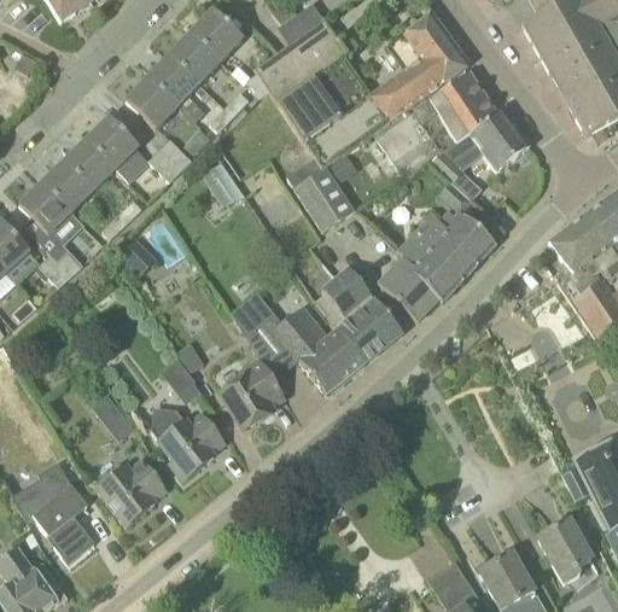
[(46,0),(60,23),(99,0),(46,0)]
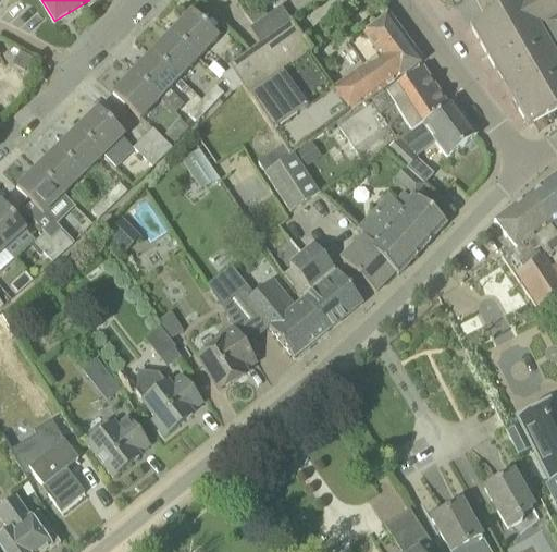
[(482,0),(490,11),(471,23),(486,50),(540,21),(541,23),(556,13),(556,0),(482,0)]
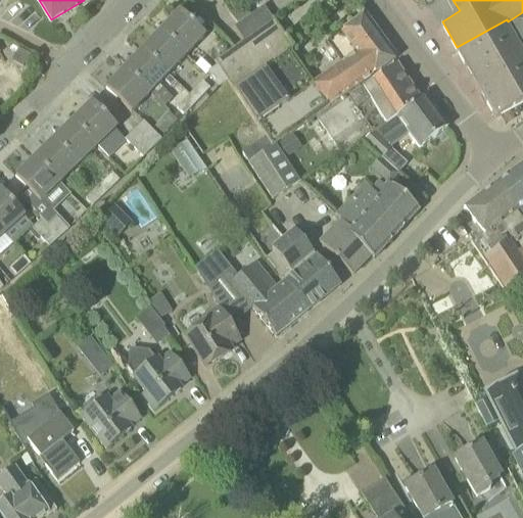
[(235,25),(243,39),(274,17),(264,3),(235,25)]
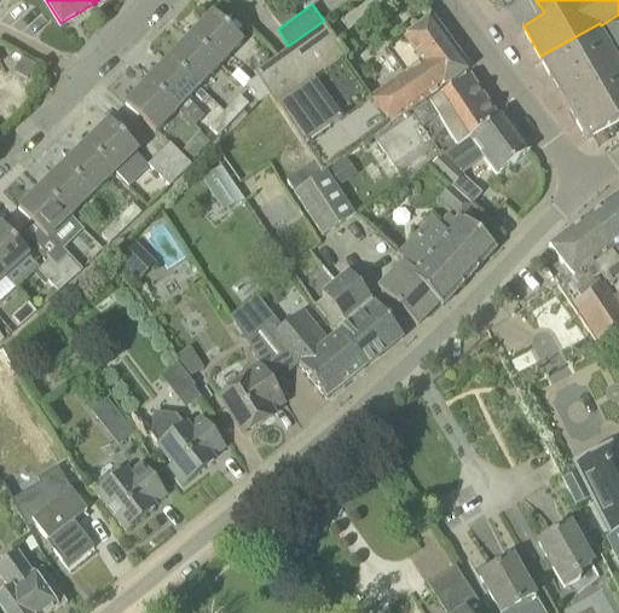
[(213,10),(191,33),(220,61),(242,39),(213,10)]
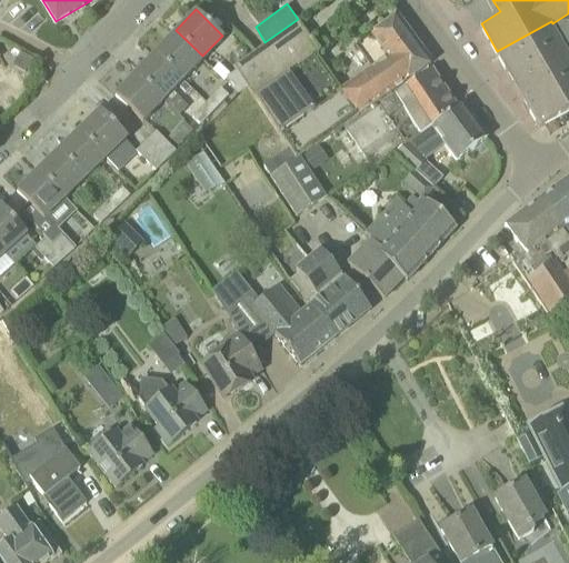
[(568,13),(552,23),(568,52),(568,13)]
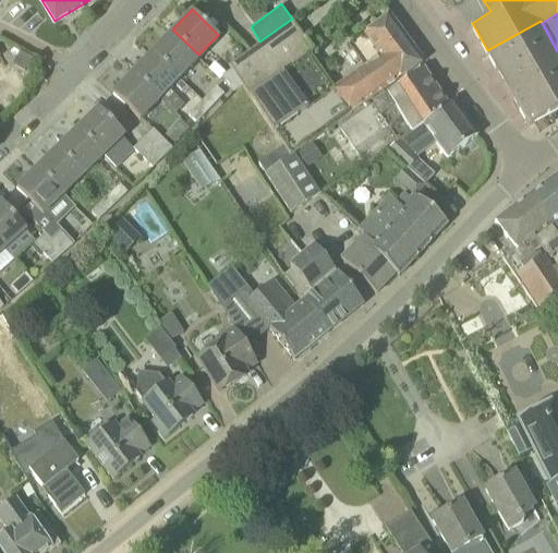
[(424,60),(390,14),(364,33),(350,43),(365,64),(335,86),(351,109),(421,62),(424,60)]
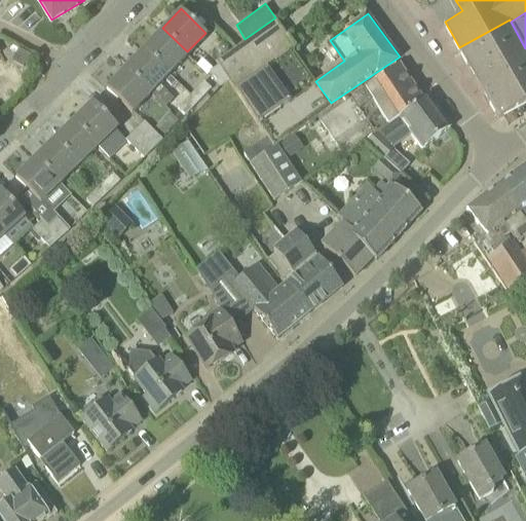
[(315,81),(292,48),(296,46),(275,17),(245,39),(217,59),(219,62),(230,79),(256,119),(273,145),(331,103),(315,81)]
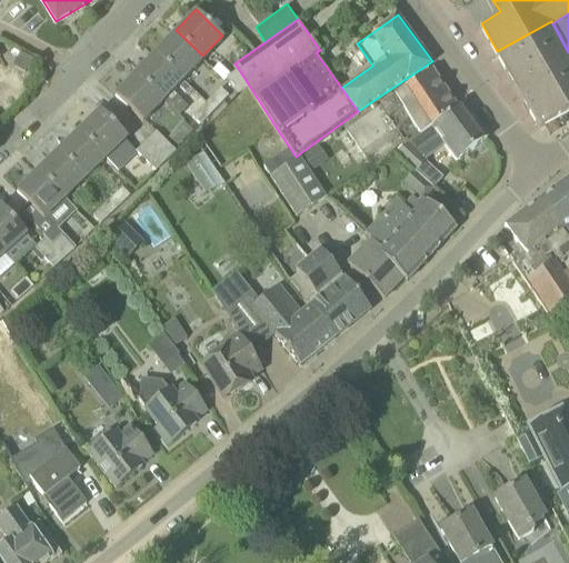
[(539,126),(568,109),(568,52),(552,23),(551,21),(497,51),(539,126)]
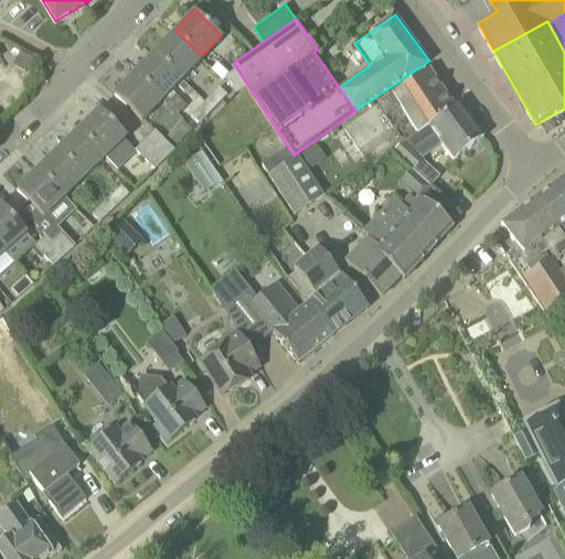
[(155,51),(182,76),(201,55),(174,30),(155,51)]
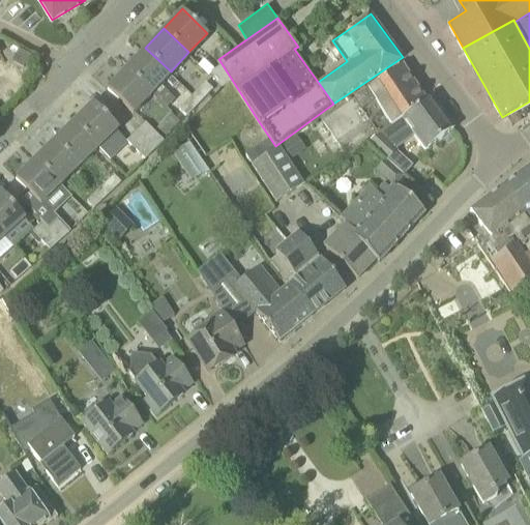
[(145,48),(126,66),(152,91),(171,71),(145,48)]
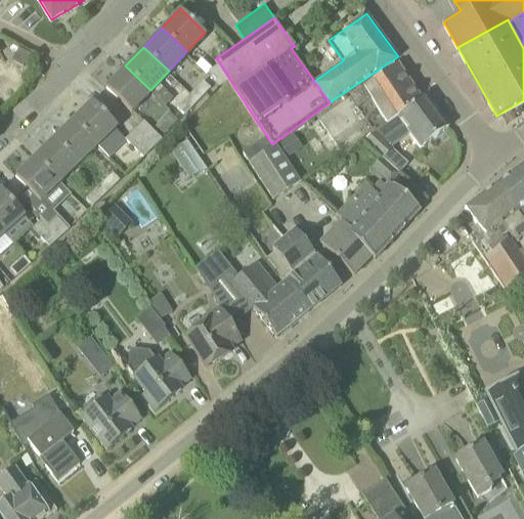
[(210,69),(212,66),(202,55),(195,62),(206,72),(210,69)]
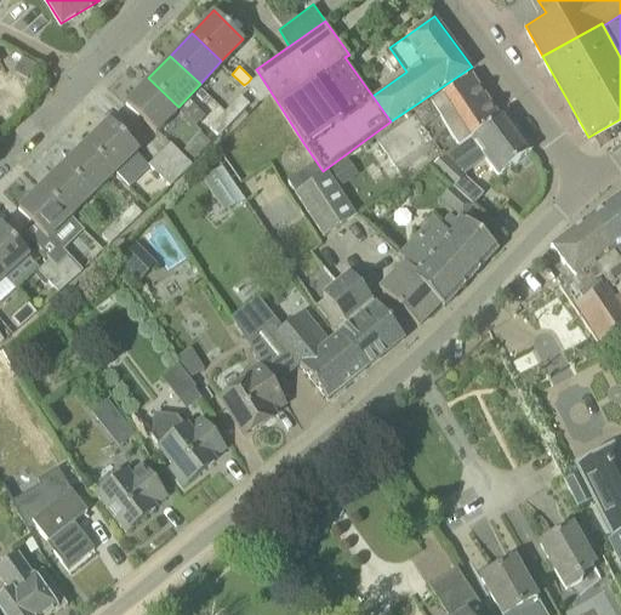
[(261,100),(272,94),(258,73),(251,78),(249,81),(261,100)]
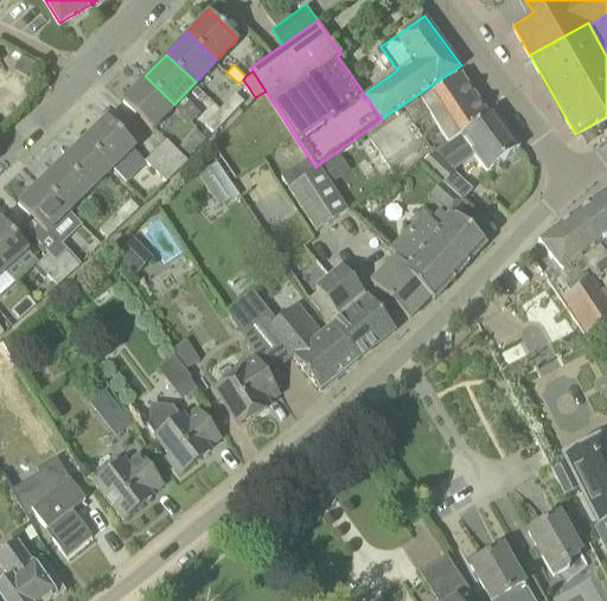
[(397,177),(421,160),(490,113),(460,72),(421,100),(369,136),(397,177)]
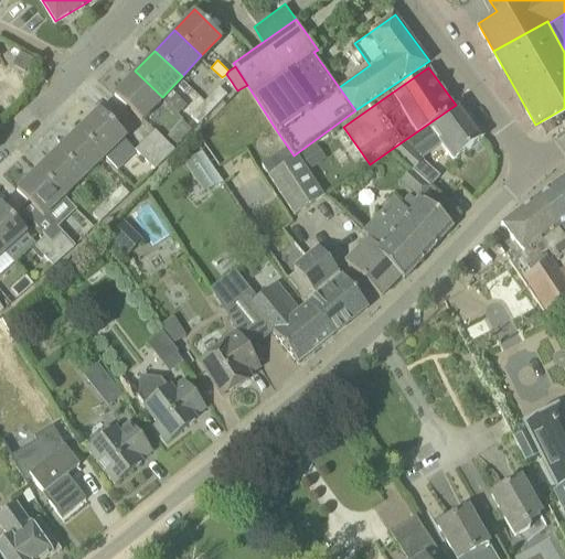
[(162,97),(135,71),(115,92),(142,118),(162,97)]
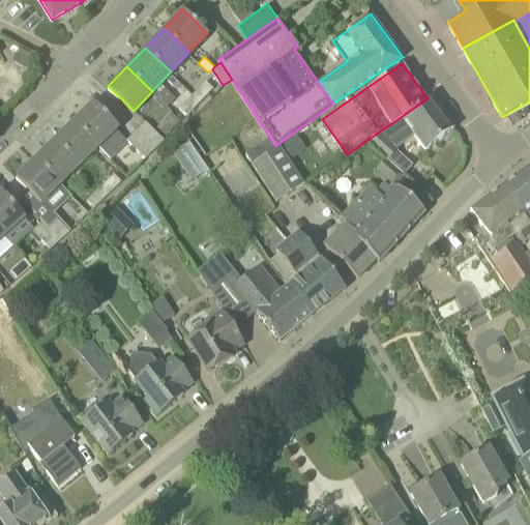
[(200,99),(212,87),(205,80),(193,92),(200,99)]
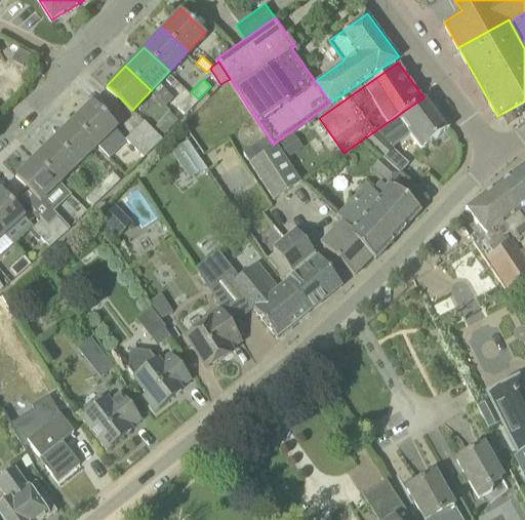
[(198,98),(191,91),(178,105),(186,112),(195,103),(198,98)]
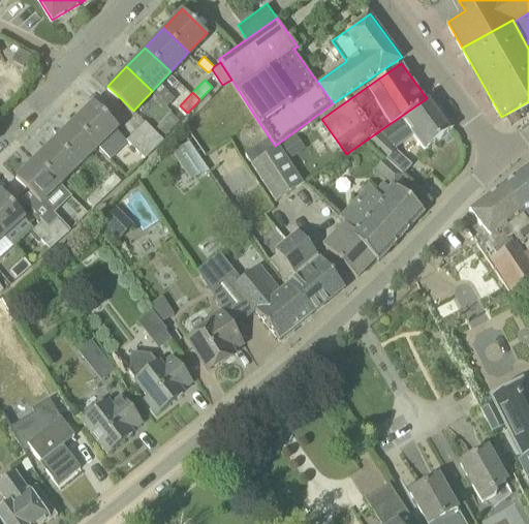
[(430,95),(427,98),(367,140),(387,158),(397,148),(392,144),(411,129),(425,148),(453,127),(430,95)]
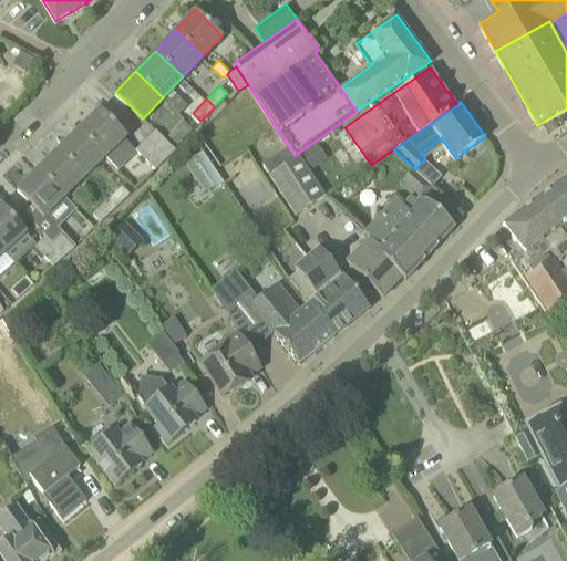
[(100,107),(79,127),(105,155),(126,135),(100,107)]
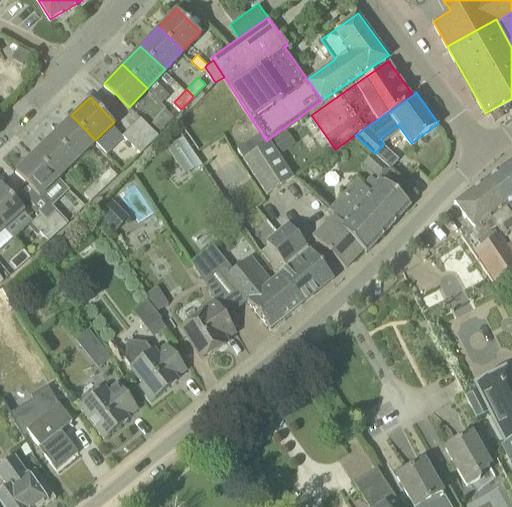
[(95,140),(71,115),(53,134),(77,158),(95,140)]
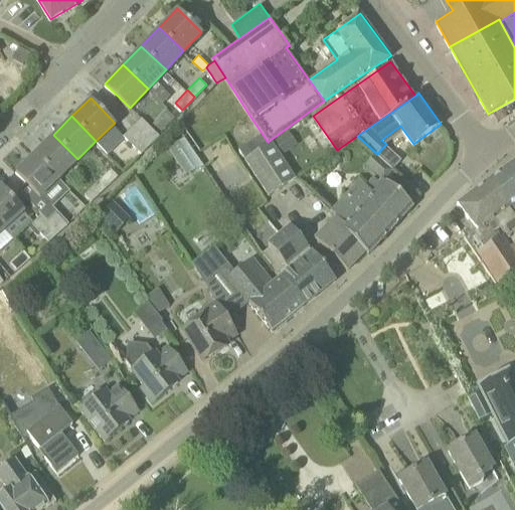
[(142,117),(133,126),(151,143),(159,134),(142,117)]
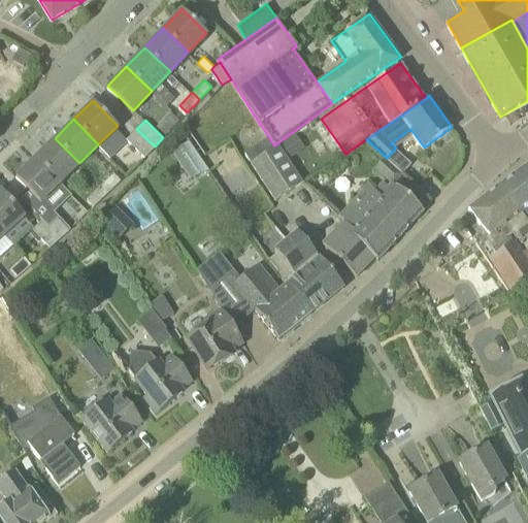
[(155,146),(136,129),(127,137),(145,156),(155,146)]
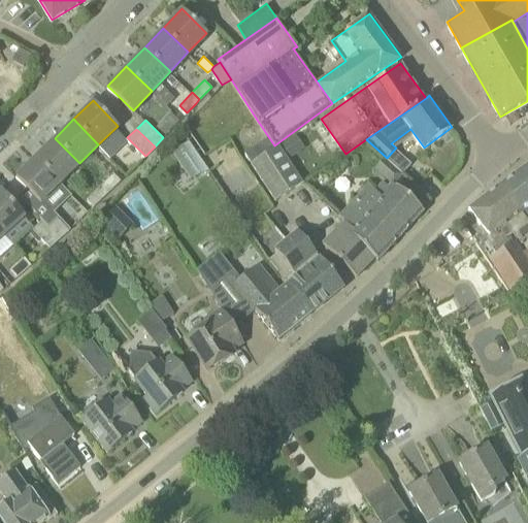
[(278,143),(274,145),(268,135),(244,151),(275,198),(303,180),(278,143)]
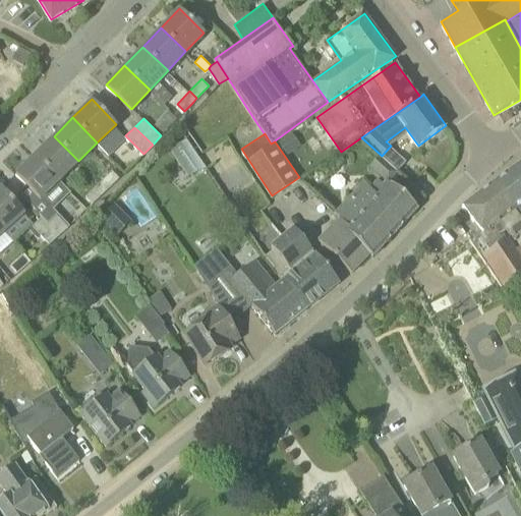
[(187,174),(204,165),(187,135),(171,144),(187,174)]
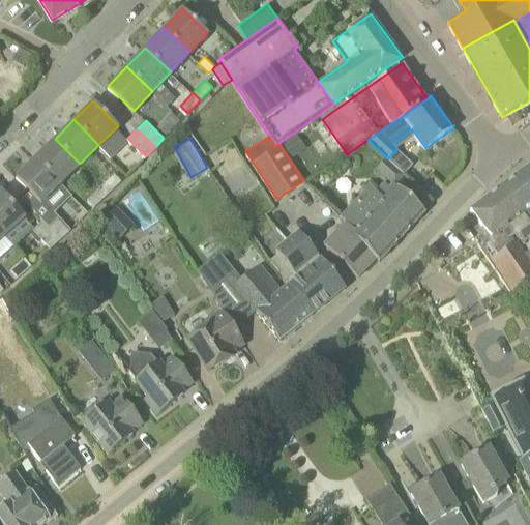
[(80,164),(55,139),(35,156),(61,182),(80,164)]
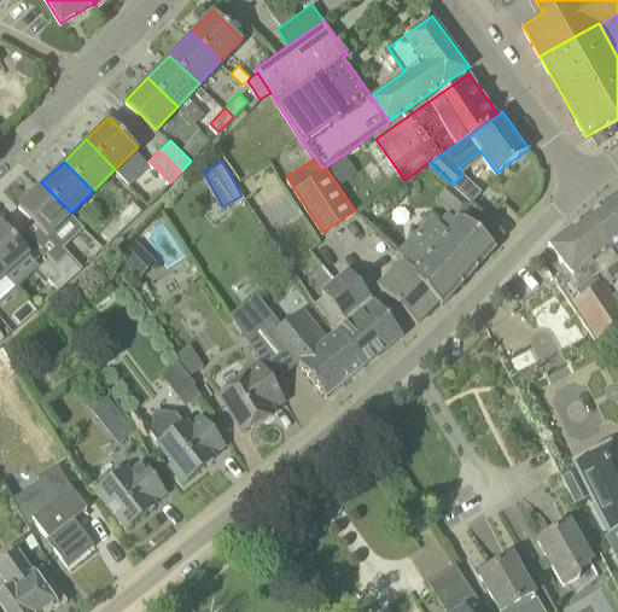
[(71,213),(41,182),(19,205),(31,217),(30,219),(33,219),(59,246),(58,248),(82,226),(83,227),(85,226),(80,221),(71,213)]
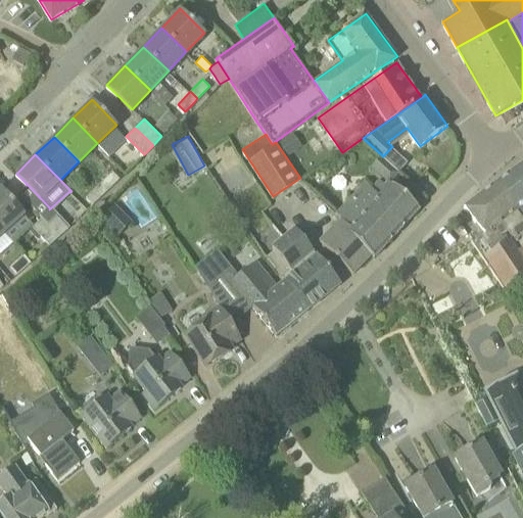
[(522,160),(496,181),(517,206),(522,214),(522,160)]
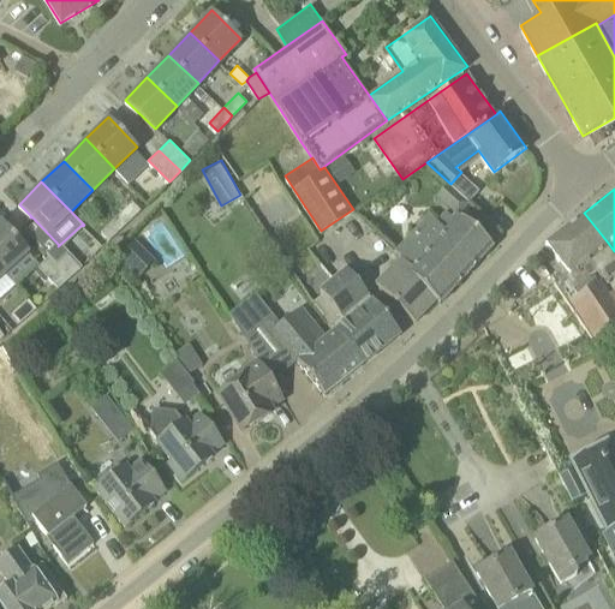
[(133,201),(118,215),(126,225),(143,209),(133,201)]
